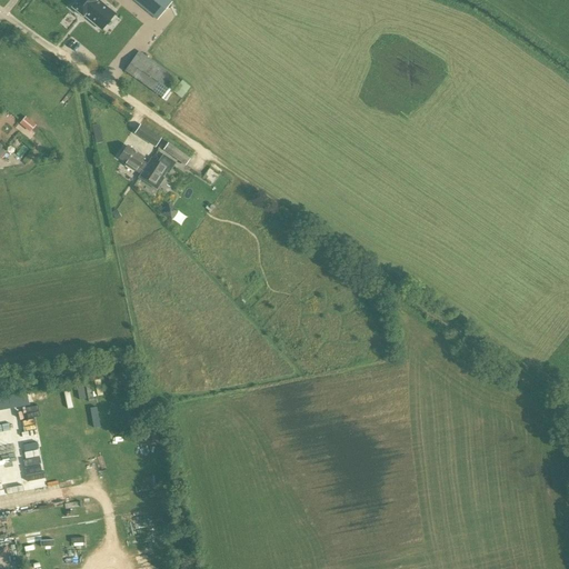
[(76,0),(70,8),(83,18),(85,17),(98,28),(112,10),(99,0),(76,0)]
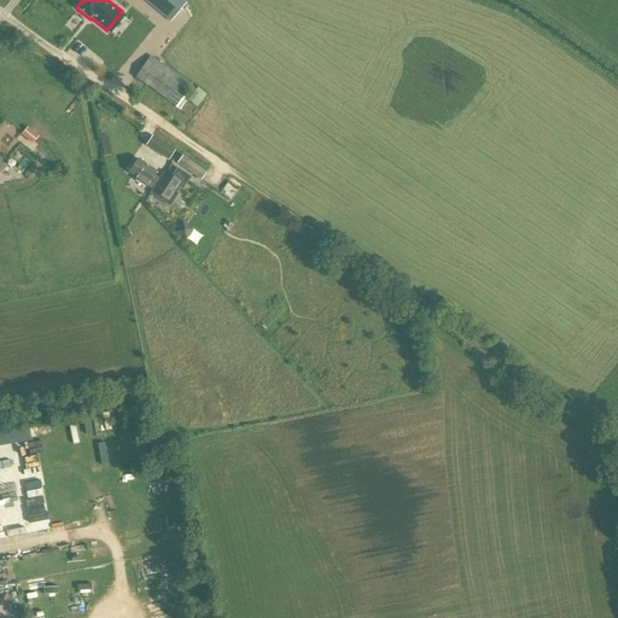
[(149,0),(172,19),(186,3),(181,0),(149,0)]
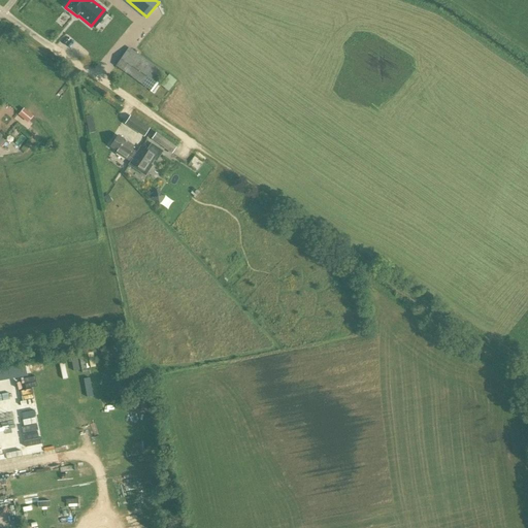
[(151,91),(163,72),(128,47),(114,67),(151,91)]
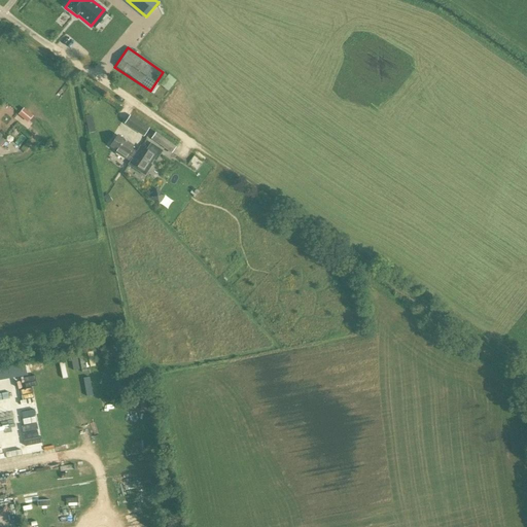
[(168,92),(176,81),(169,75),(161,85),(168,92)]
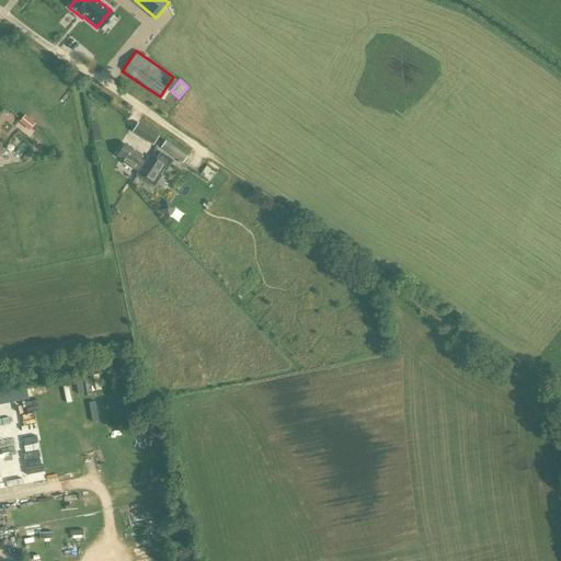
[(30,130),(35,124),(25,115),(19,123),(30,130)]
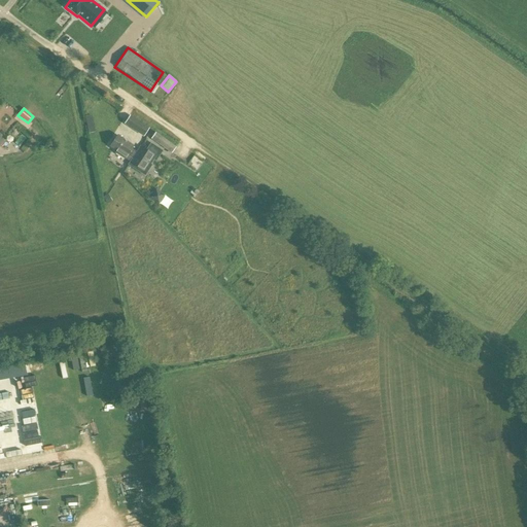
[(145,133),(148,128),(131,116),(128,121),(145,133)]
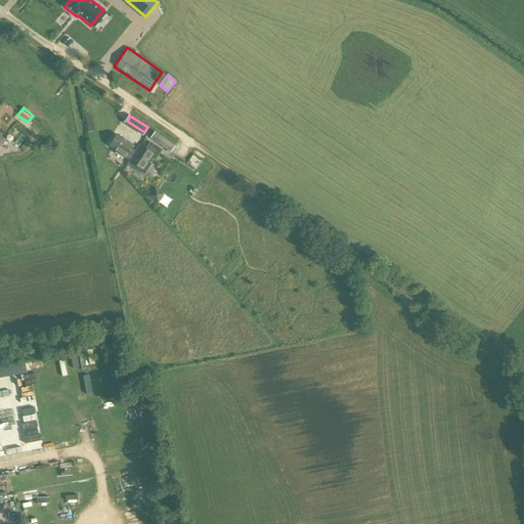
[(170,151),(174,146),(155,132),(150,138),(160,144),(170,151)]
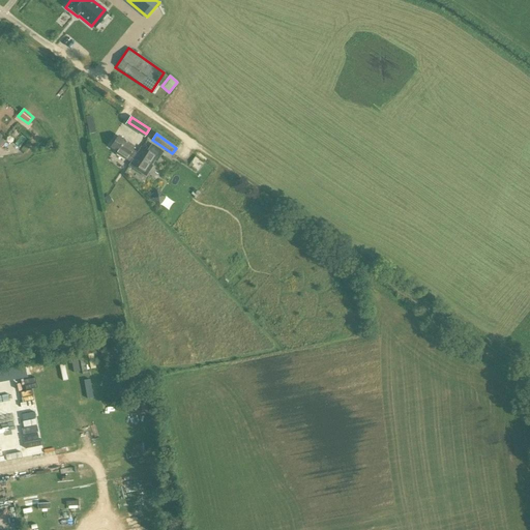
[(133,159),(141,147),(140,147),(137,152),(133,149),(135,146),(117,136),(111,147),(116,151),(115,153),(125,159),(127,156),(131,159),(129,163),(130,163),(133,159)]
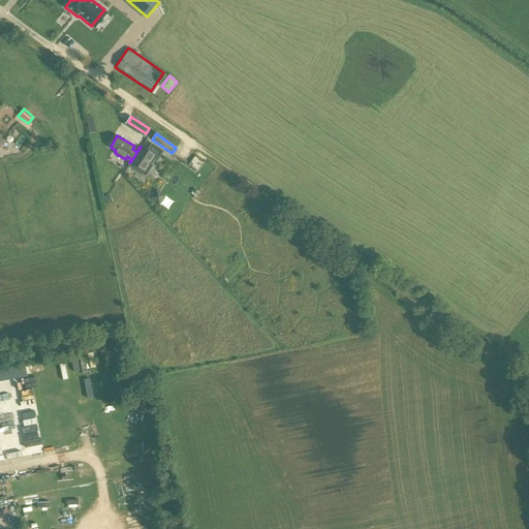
[(132,159),(130,162),(145,172),(155,156),(141,147),(132,159)]
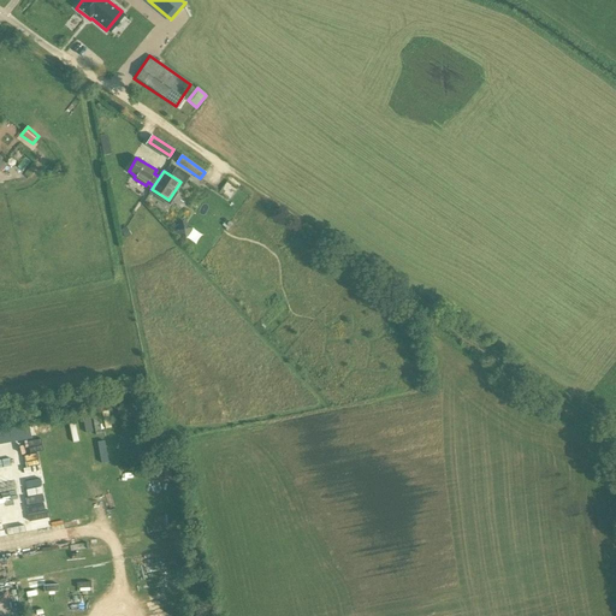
[(48,582),(43,584),(45,590),(60,588),(59,581),(67,580),(66,573),(47,574),(48,582)]
